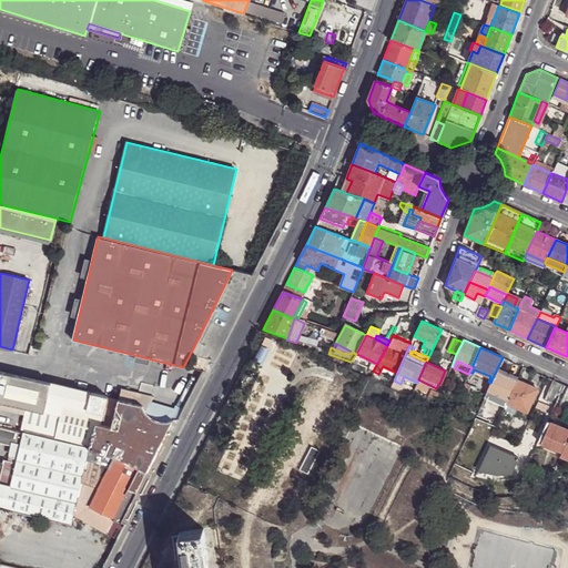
[(496,395),(507,401),(516,381),(498,373),(500,369),(497,368),(490,383),(487,392),(496,395)]
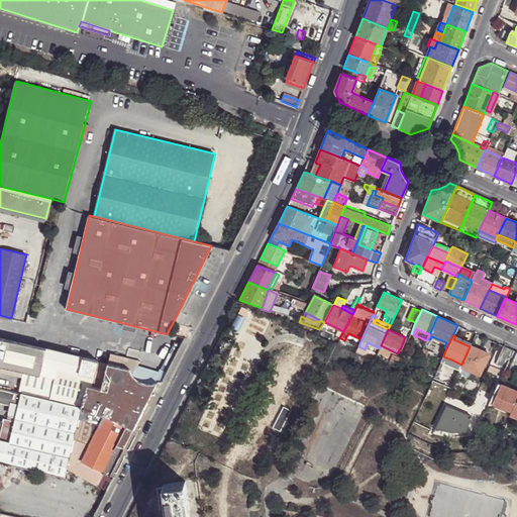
[(453,339),(470,346),(471,344),(455,336),(453,339)]
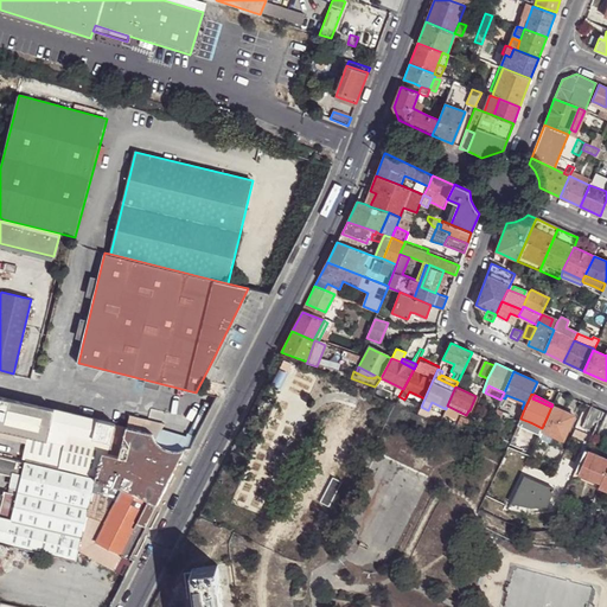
[(49,440),(56,409),(2,396),(0,404),(0,427),(30,435),(49,440)]
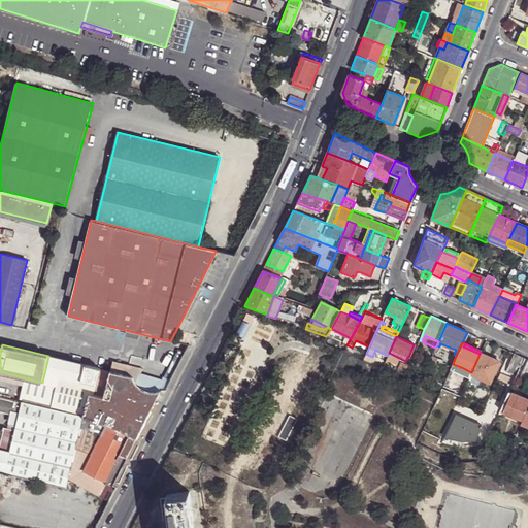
[(470,374),(480,378),(489,383),(498,362),(480,354),(471,372),(470,374)]
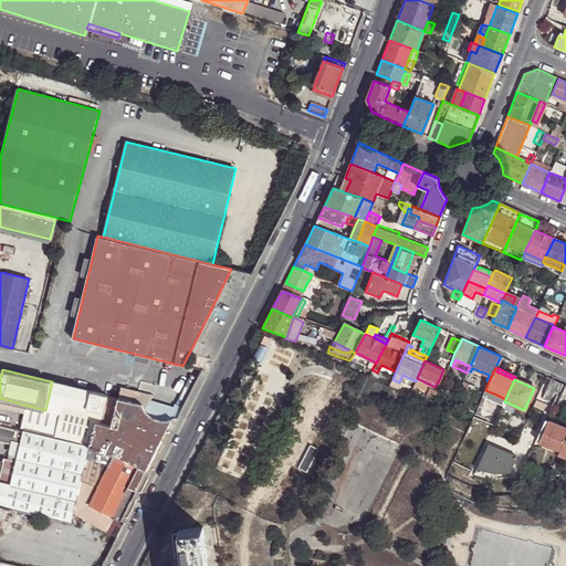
[(541,398),(552,402),(562,384),(551,379),(541,398)]
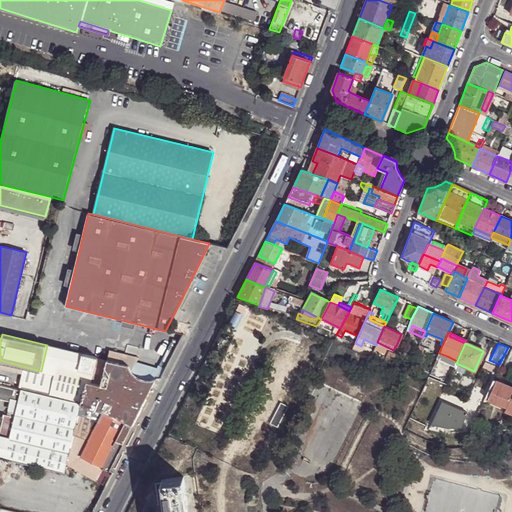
[(85,381),(92,382),(98,357),(47,345),(41,371),(55,374),(50,394),(50,397),(80,404),(85,381)]
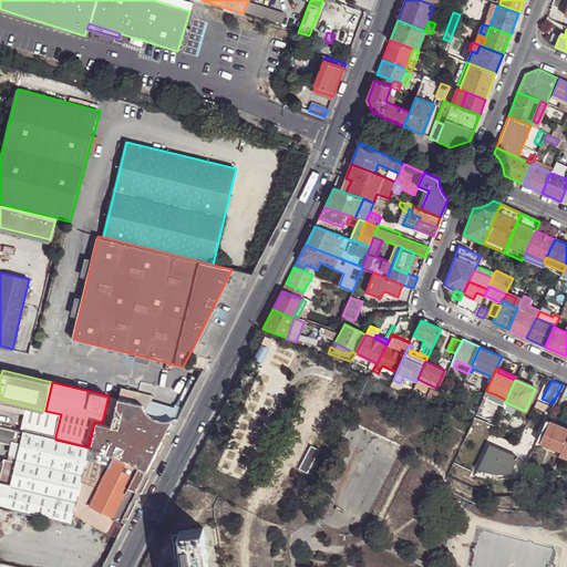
[(426,398),(434,401),(437,393),(431,390),(426,398)]
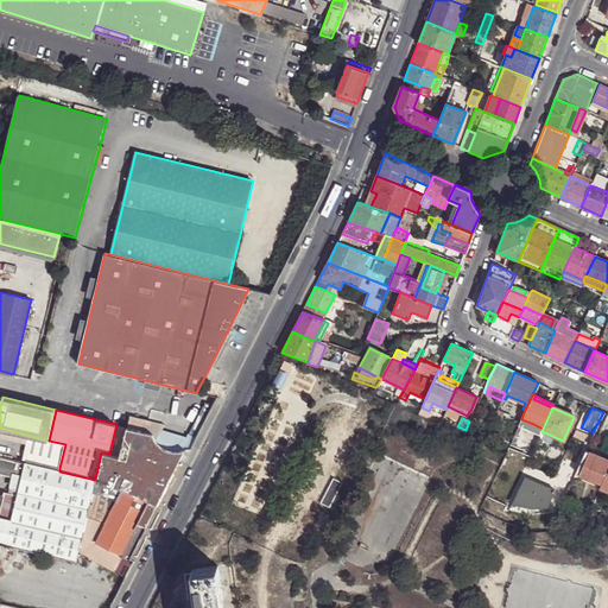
[(537,430),(542,431),(543,429),(531,423),(529,426),(527,431),(534,435),(537,430)]
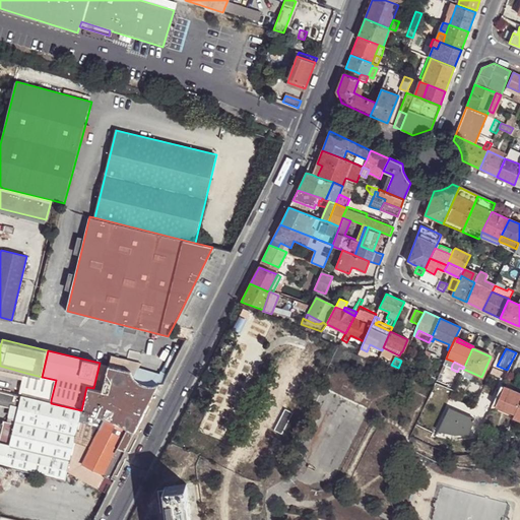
[(104,390),(109,365),(100,363),(93,388),(104,390)]
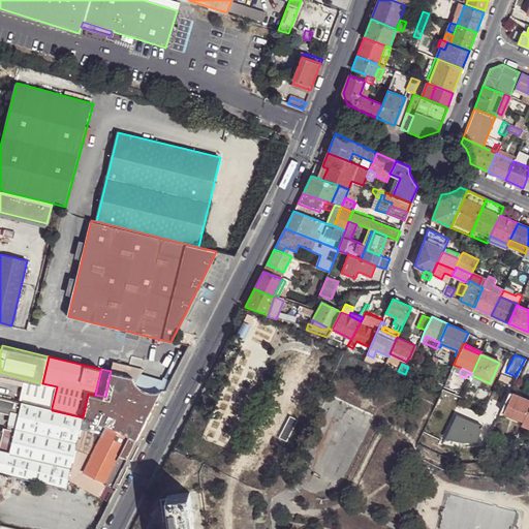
[(127,458),(136,438),(142,441),(169,385),(166,390),(163,391),(161,391),(155,392),(149,391),(145,389),(141,384),(137,381),(135,376),(111,371),(105,397),(95,395),(88,394),(83,417),(83,418),(105,426),(107,425),(129,435),(105,481),(113,486),(124,464),(127,458)]
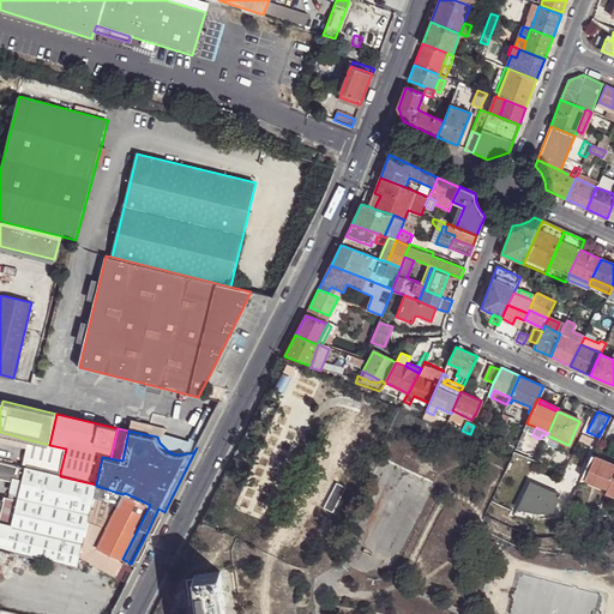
[(543,443),(543,444),(553,449),(558,440),(547,435),(543,443)]
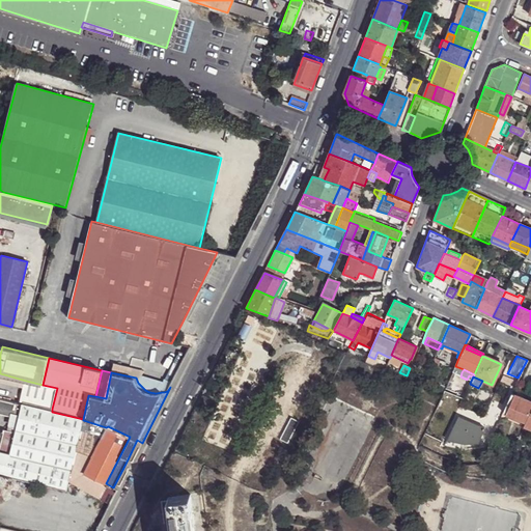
[(57,388),(43,385),(26,381),(21,400),(52,409),(57,388)]
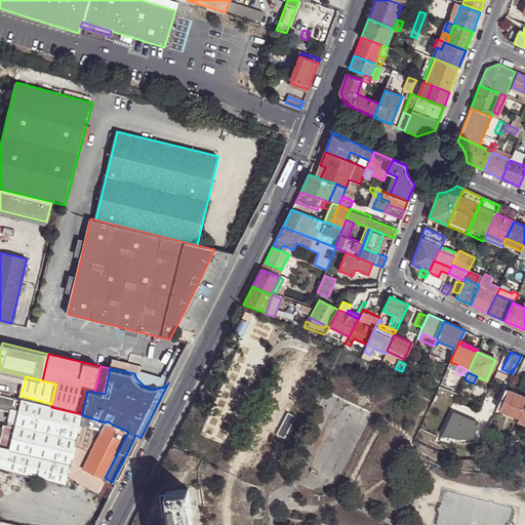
[(506,389),(496,407),(499,408),(505,396),(508,390),(506,389)]
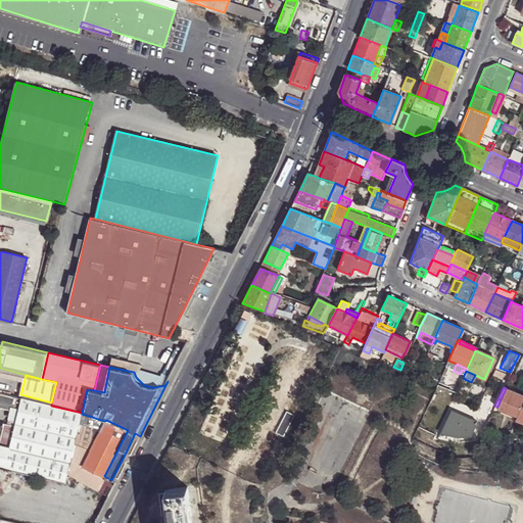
[(508,389),(506,388),(503,394),(509,396),(512,391),(508,389)]
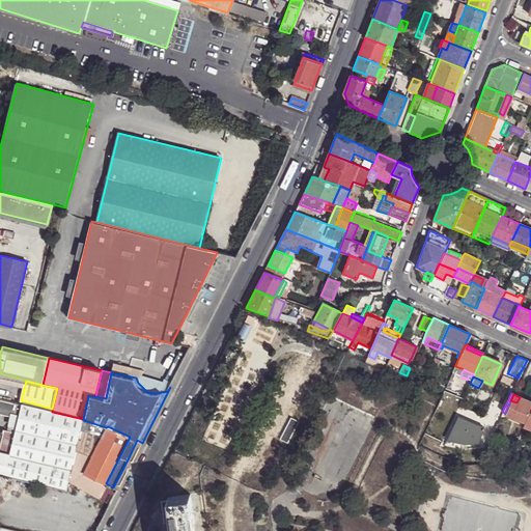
[(525,422),(530,408),(530,401),(523,398),(520,397),(516,402),(510,400),(505,413),(506,414),(525,422)]
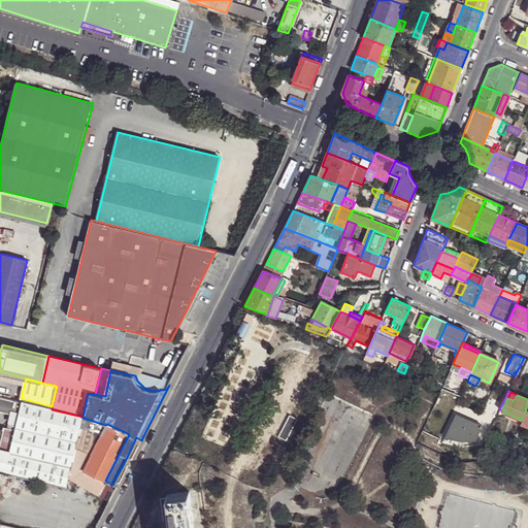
[(21,403),(0,397),(0,409),(11,413),(11,409),(13,409),(21,411),(19,423),(10,421),(9,426),(5,425),(0,446),(0,460),(67,477),(83,418),(83,417),(21,403)]
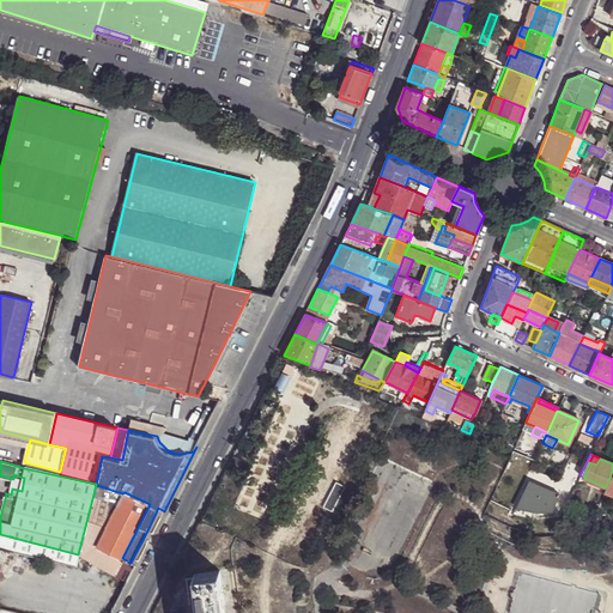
[(560,492),(564,485),(534,471),(530,479),(560,492)]
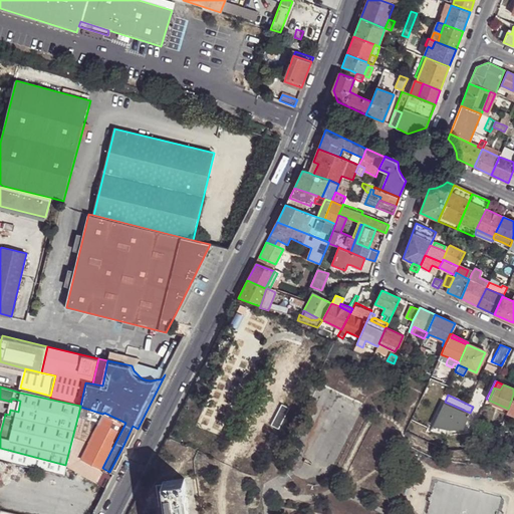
[(20,401),(13,399),(10,410),(18,412),(20,401)]
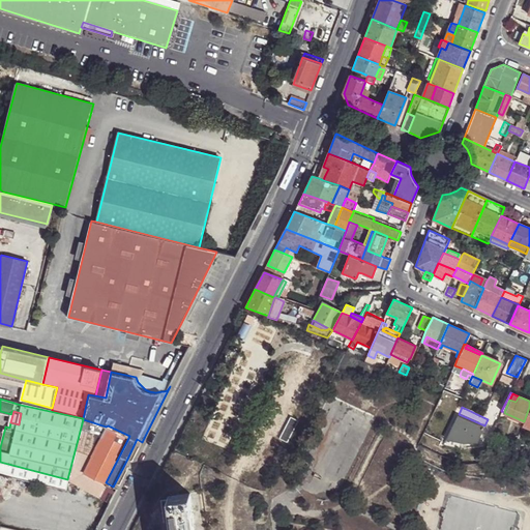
[(457,413),(445,437),(465,441),(479,439),(486,427),(457,413)]
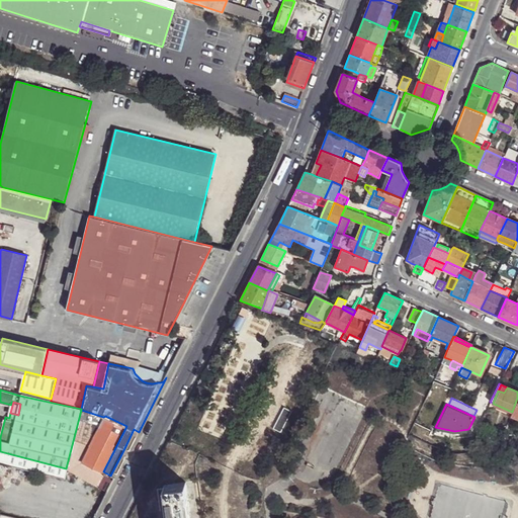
[(66,468),(76,473),(83,461),(82,461),(103,417),(81,410),(66,468)]
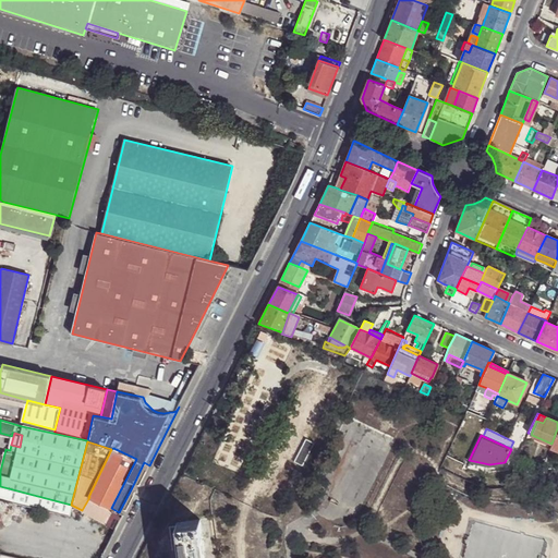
[(88,497),(89,497),(109,507),(111,508),(136,459),(113,448),(111,449),(88,497)]
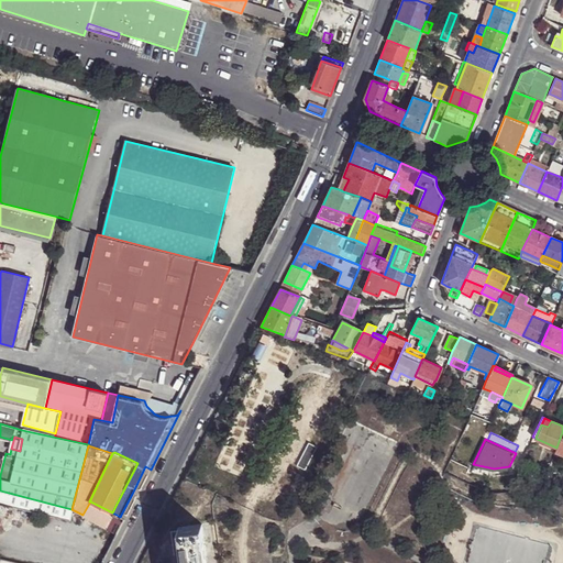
[(142,489),(151,470),(145,466),(135,487),(142,489)]
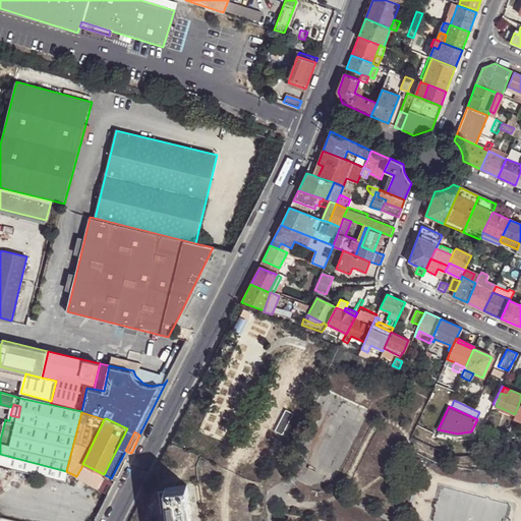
[(127,459),(131,453),(125,451),(122,457),(127,459)]
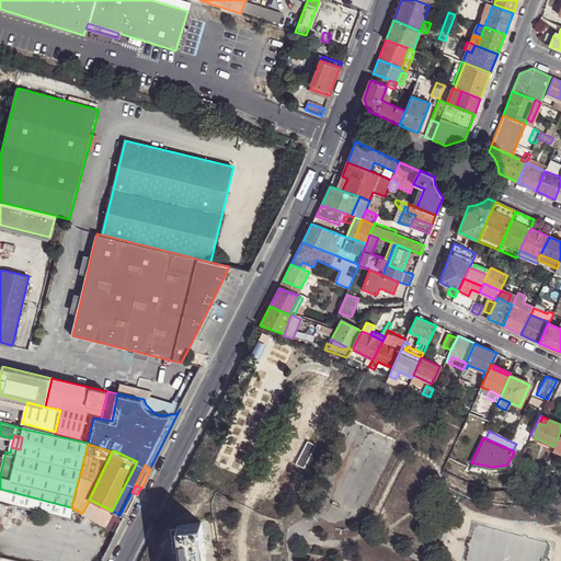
[(0,500),(69,517),(71,507),(0,489),(0,500)]
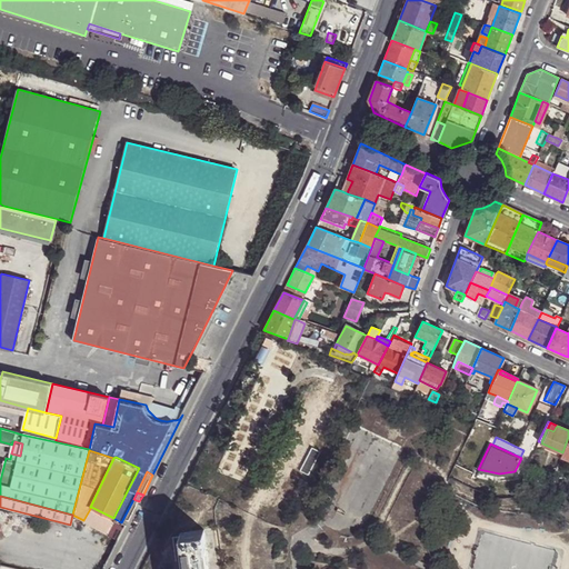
[(123,531),(139,501),(133,499),(121,522),(118,528),(123,531)]
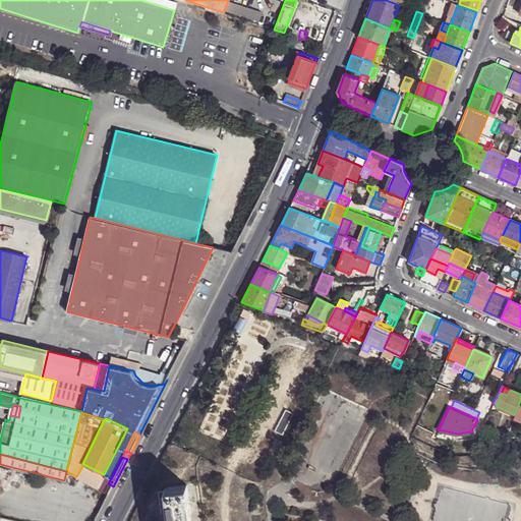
[(76,476),(95,486),(99,478),(102,473),(83,464),(76,476)]
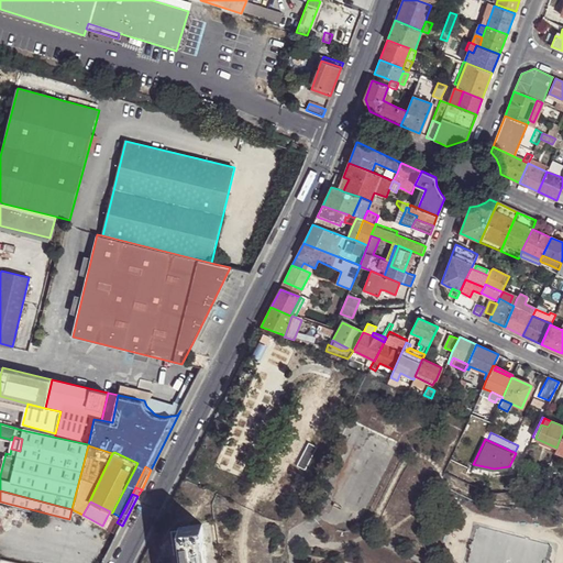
[(107,517),(117,522),(120,517),(112,512),(110,511),(107,517)]
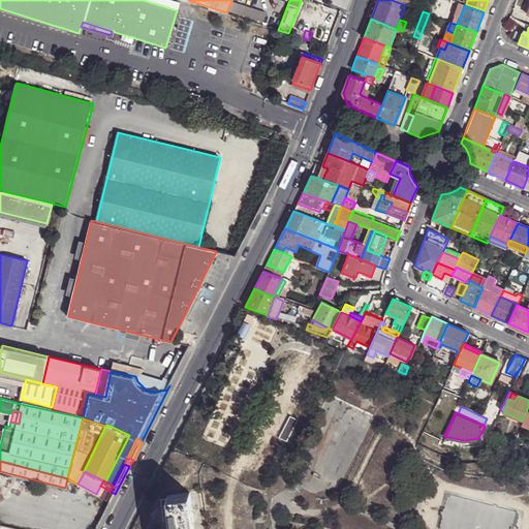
[(111,503),(115,494),(110,491),(100,486),(96,494),(111,503)]
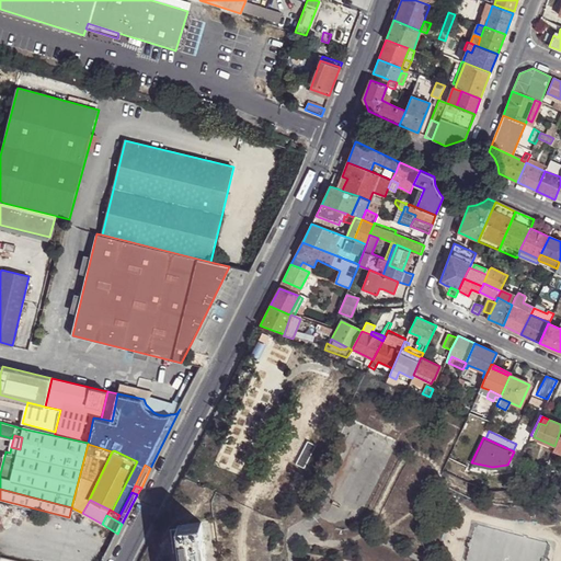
[(206,560),(202,525),(179,529),(180,544),(182,560),(206,560)]
